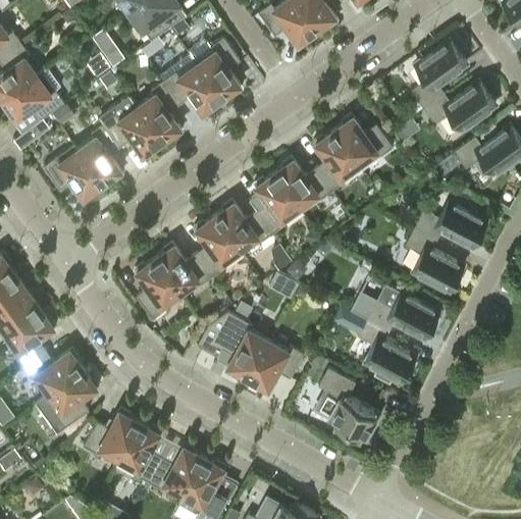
[(122,0),(129,9),(143,0),(122,0)]
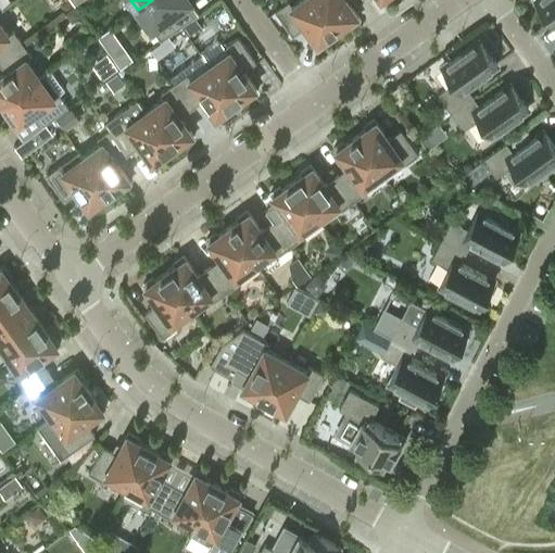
[(152,0),(138,10),(162,42),(194,20),(180,0),(152,0)]
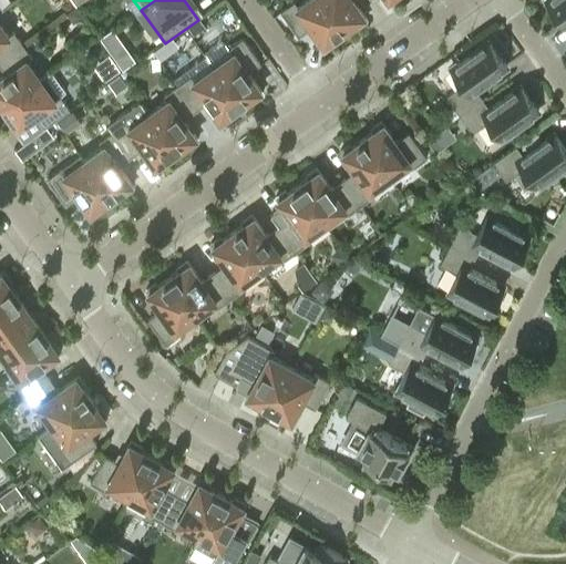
[(345,33),(321,0),(310,0),(299,9),(295,3),(281,13),(299,39),(312,30),(327,50),(337,43),(335,40),(345,33)]
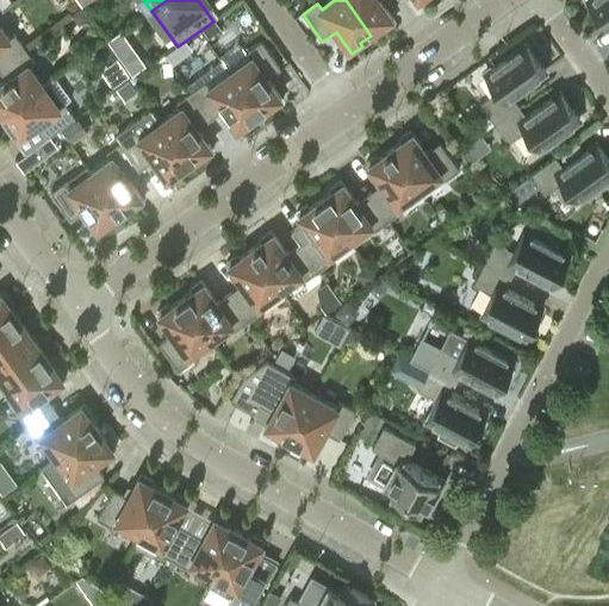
[(379,0),(346,0),(371,36),(383,27),(385,30),(396,23),(379,0)]
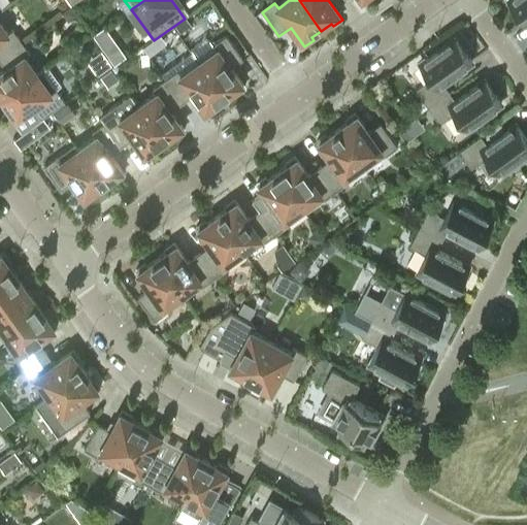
[(526,0),(512,0),(508,3),(525,26),(526,24),(526,0)]
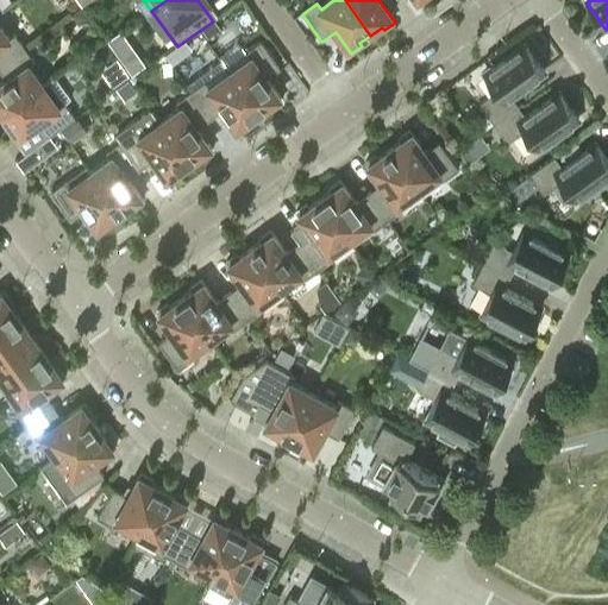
[(0,67),(25,49),(14,35),(10,39),(0,25),(0,67)]
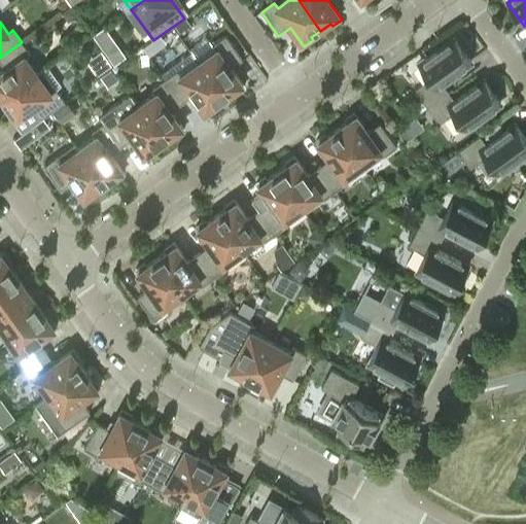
[(199,64),(224,100),(234,93),(236,95),(245,89),(232,69),(243,61),(226,37),(213,47),(216,51),(199,64)]
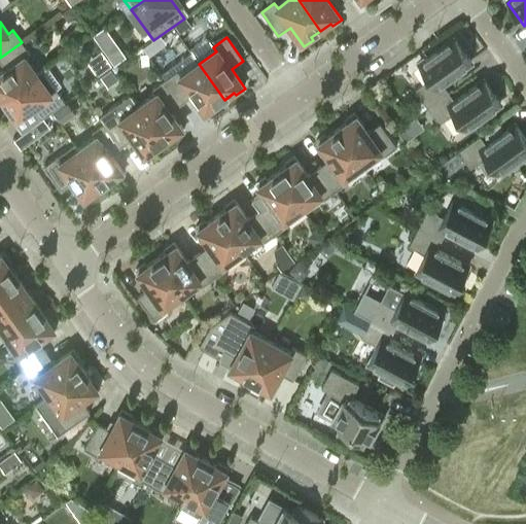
[(427,109),(449,94),(443,84),(471,64),(455,40),(419,66),(430,81),(416,92),(427,109)]
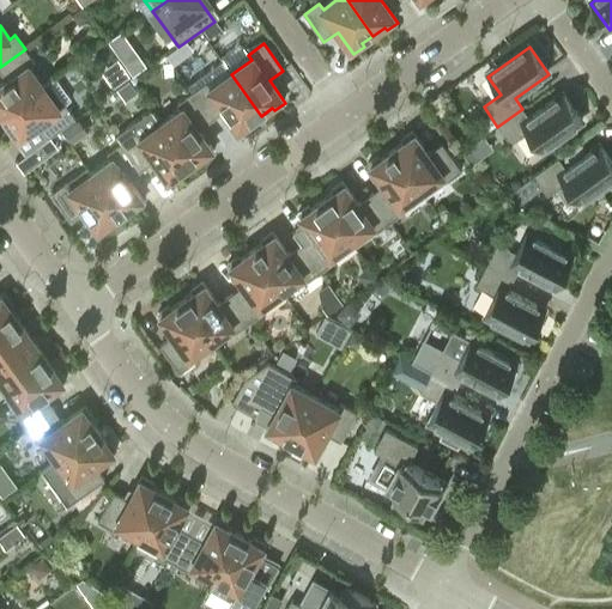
[(25,49),(0,67),(0,72),(7,83),(0,86),(0,113),(4,119),(44,89),(30,68),(36,65),(25,49)]
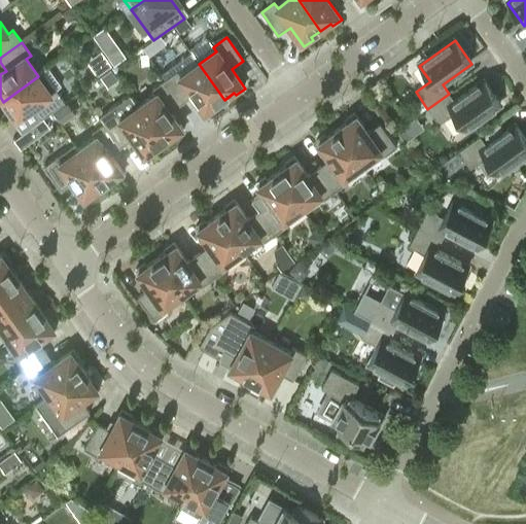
[(224,100),(199,64),(181,77),(178,72),(166,81),(182,105),(194,97),(207,115),(216,109),(214,107),(224,100)]
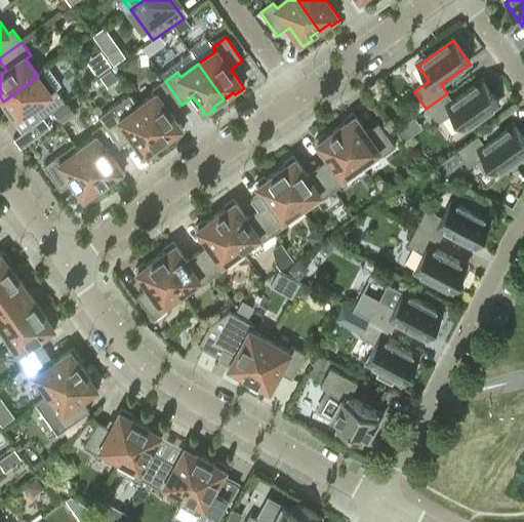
[(8,113),(14,122),(33,109),(41,120),(42,120),(51,113),(65,104),(56,91),(62,87),(48,69),(38,76),(3,102),(10,111),(8,113)]
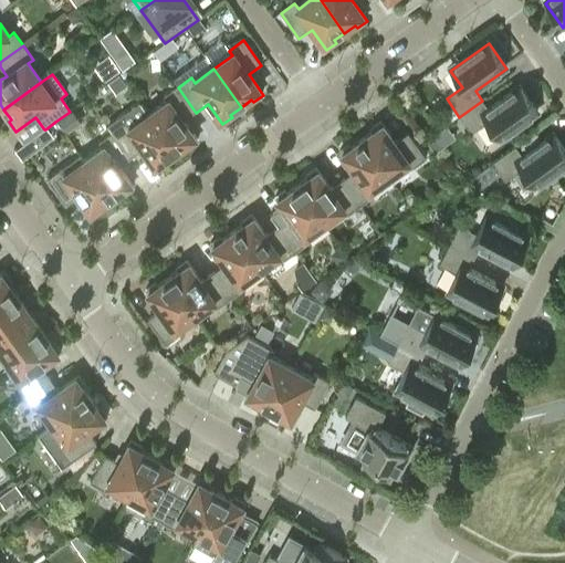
[(196,113),(178,87),(164,97),(168,102),(149,115),(176,154),(187,146),(189,148),(199,142),(184,121),(196,113)]
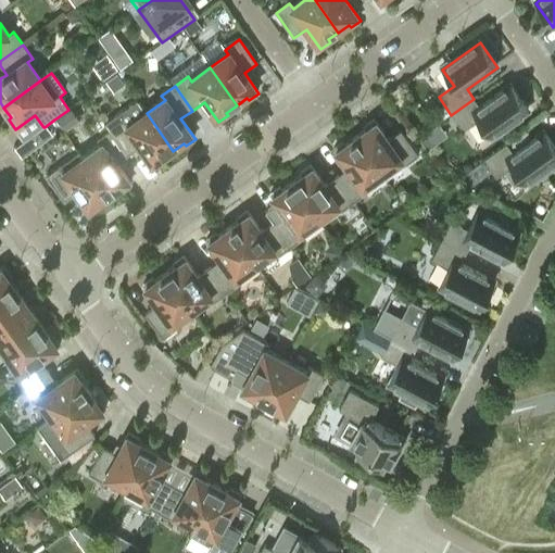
[(474,99),(451,115),(464,133),(479,122),(491,138),(529,110),(512,86),(480,109),(474,99)]
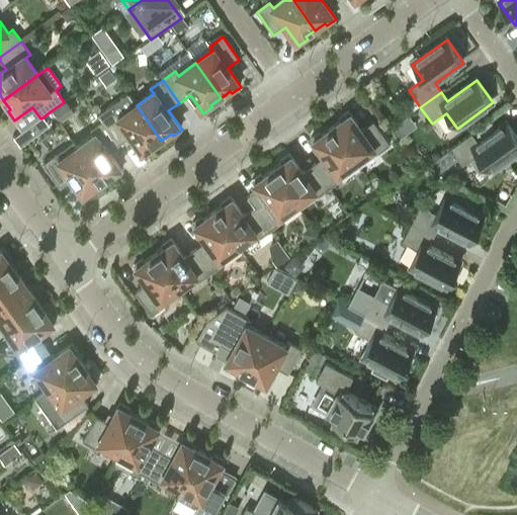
[(380,94),(372,82),(362,88),(371,101),(380,94)]
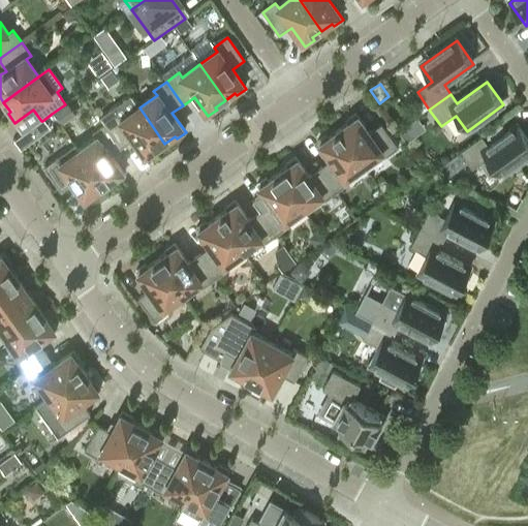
[(100,118),(105,125),(123,149),(133,141),(147,159),(156,153),(155,151),(164,144),(140,107),(130,96),(100,118)]
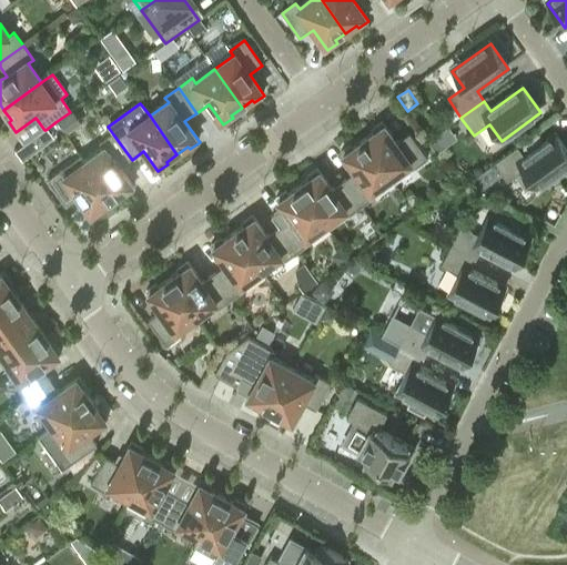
[(364,141),(392,179),(411,165),(414,170),(428,160),(411,134),(397,144),(383,123),(373,130),(375,133),(364,141)]
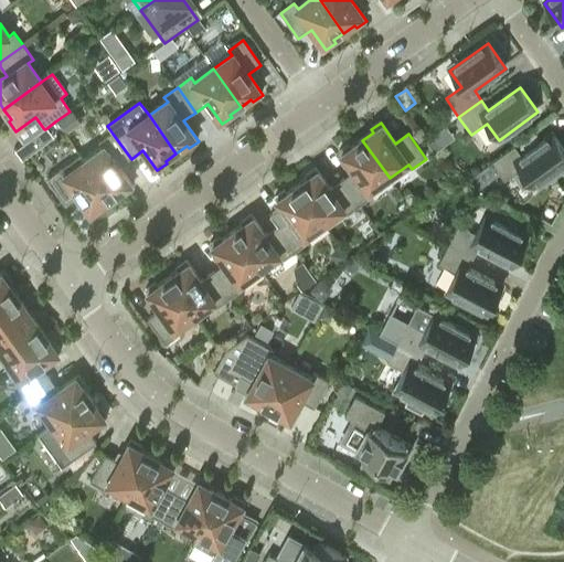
[(131,159),(113,134),(99,144),(103,148),(84,161),(112,200),(121,192),(124,194),(134,188),(119,167),(131,159)]
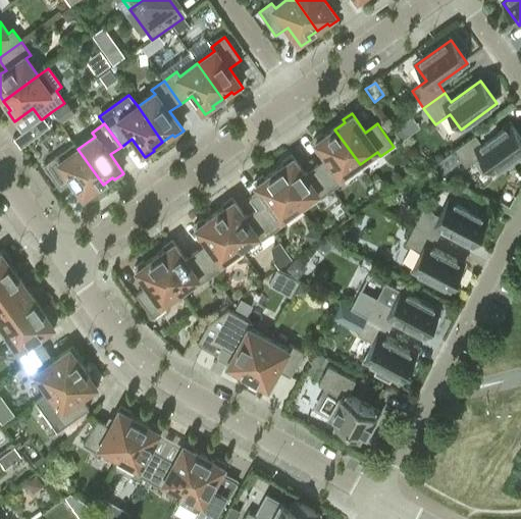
[(520,137),(512,124),(482,146),(476,137),(455,151),(467,168),(481,158),(491,173),(496,170),(499,174),(520,159),(520,157),(518,154),(520,152),(520,137)]
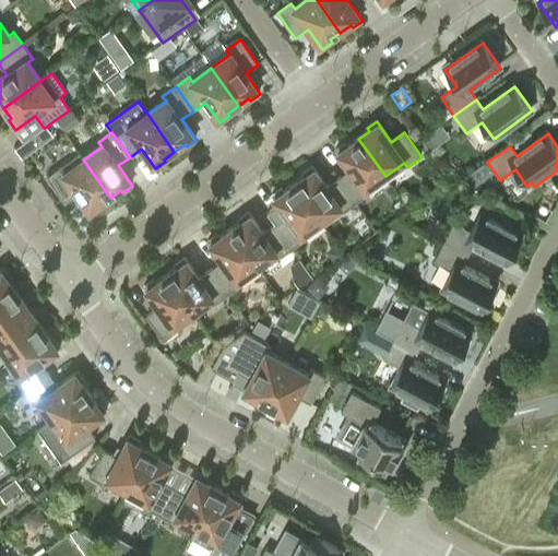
[(386,176),(358,139),(347,146),(346,143),(336,151),(351,170),(339,179),(357,204),(370,194),(367,189),(386,176)]
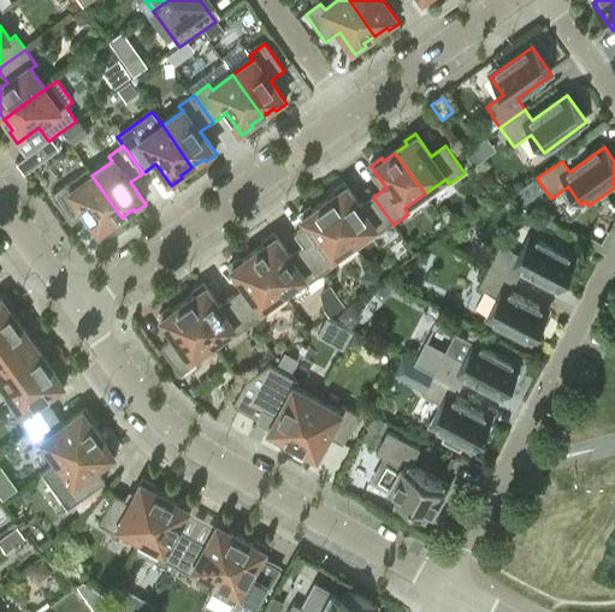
[(122,218),(92,176),(71,190),(67,185),(52,196),(71,224),(86,214),(101,236),(112,229),(110,226),(122,218)]
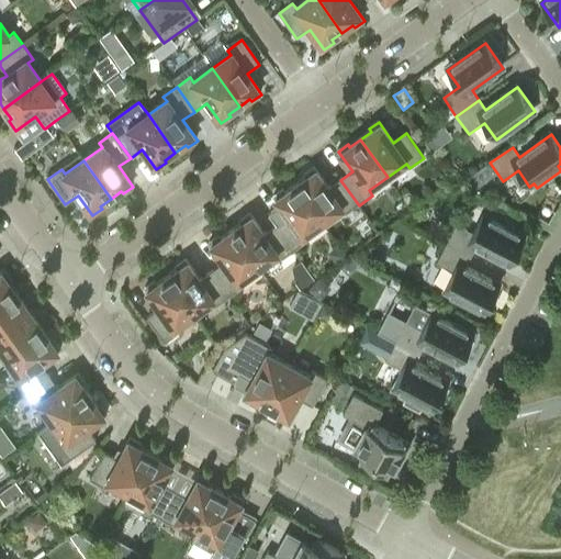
[(359,205),(340,180),(328,189),(314,168),(304,175),(306,178),(296,186),(323,223),(341,210),(345,214),(359,205)]
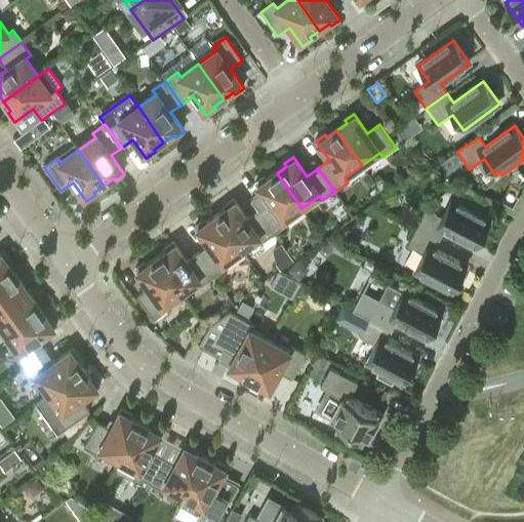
[(301,208),(277,173),(267,181),(265,177),(255,185),(269,203),(258,211),(275,235),(287,226),(284,221),(301,208)]
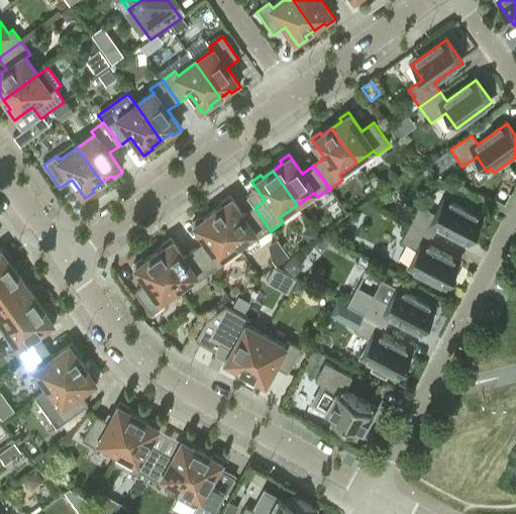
[(271,231),(254,208),(243,215),(230,197),(221,203),(223,206),(213,213),(238,247),(255,235),(259,239),(271,231)]
